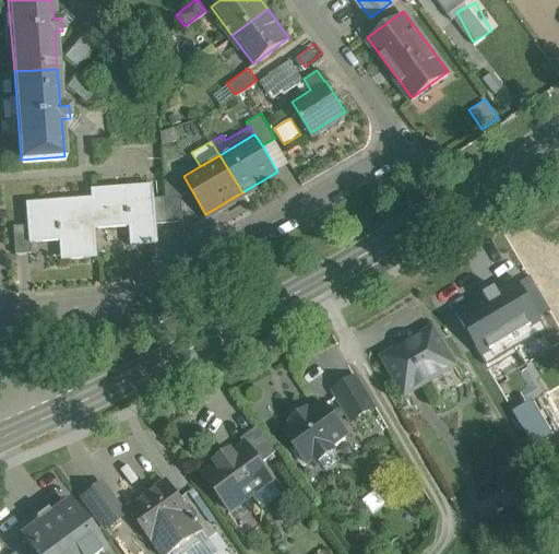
[(151,181),(90,186),(91,195),(93,225),(128,223),(129,242),(155,239),(154,221),(152,195),(151,181)]
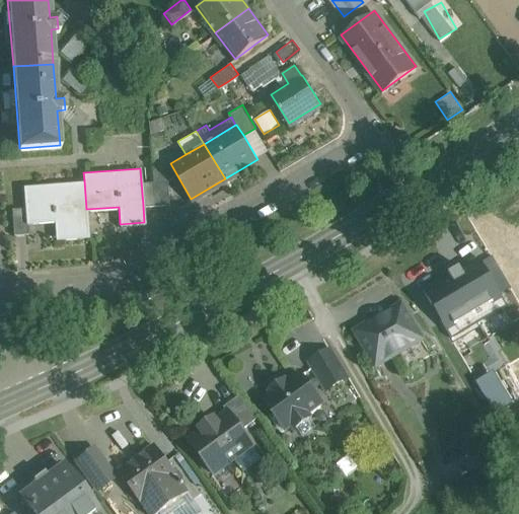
[(153,169),(154,179),(168,178),(167,168),(153,169)]
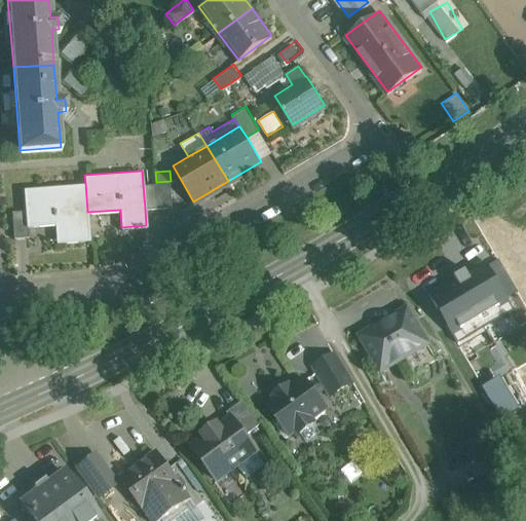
[(171,181),(156,182),(158,207),(173,206),(171,181)]
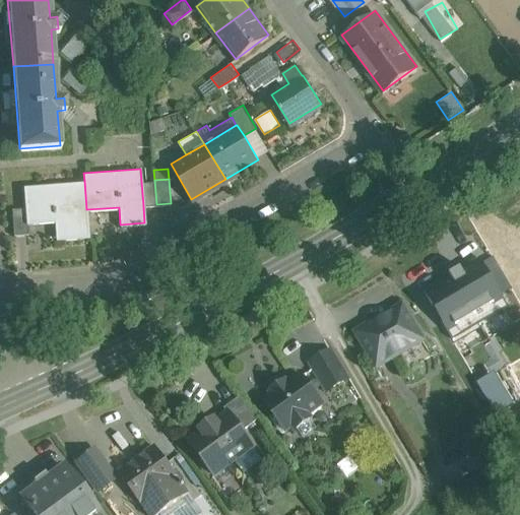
[(154,180),(141,181),(143,205),(156,204),(154,180)]
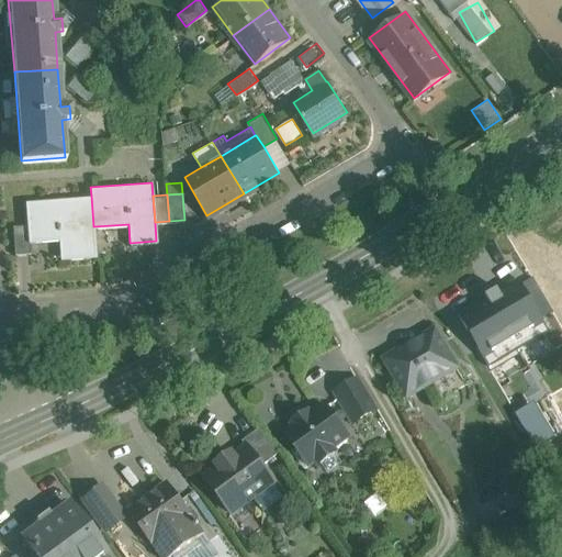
[(58,198),(60,237),(67,237),(69,257),(96,255),(93,226),(91,196),(58,198)]
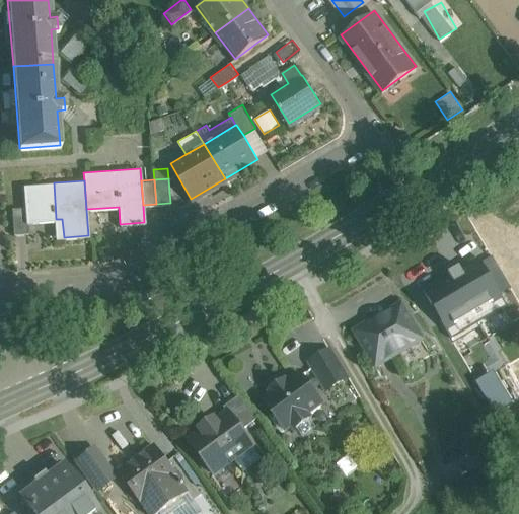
[(56,219),(54,182),(23,186),(24,206),(25,222),(26,222),(56,219)]
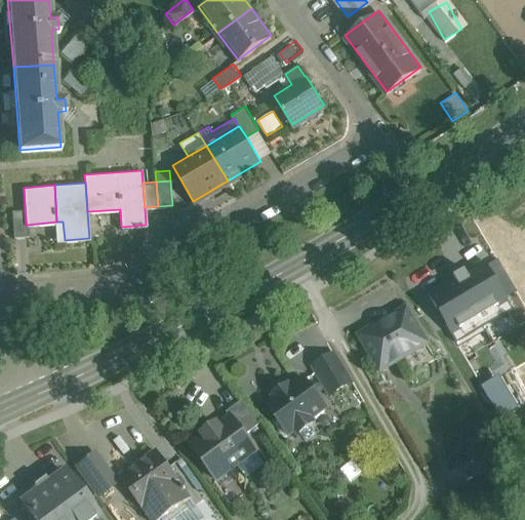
[(25,208),(11,209),(13,236),(28,235),(27,225),(26,225),(25,208)]
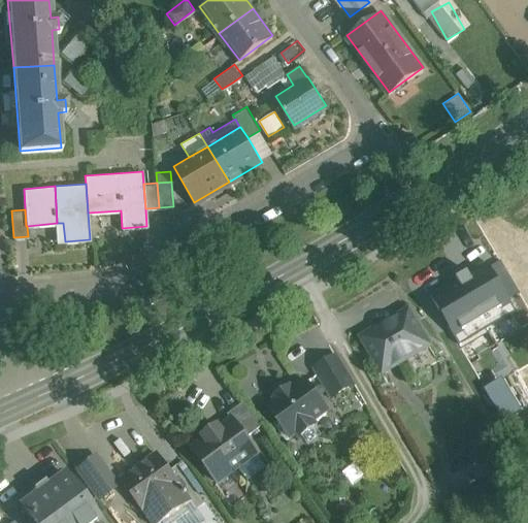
[(492,249),(471,261),(486,284),(505,271),(492,249)]
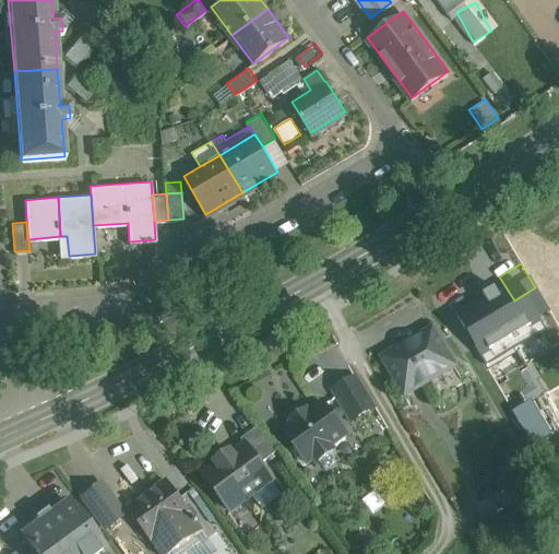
[(490,287),(461,306),(464,310),(463,311),(467,318),(483,343),(478,346),(487,361),(491,362),(512,350),(514,345),(510,338),(507,337),(503,331),(512,326),(490,287)]
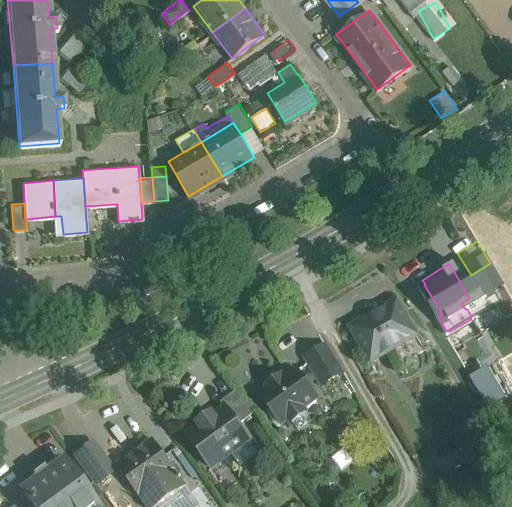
[(396,298),(351,324),(371,359),(417,332),(396,298)]
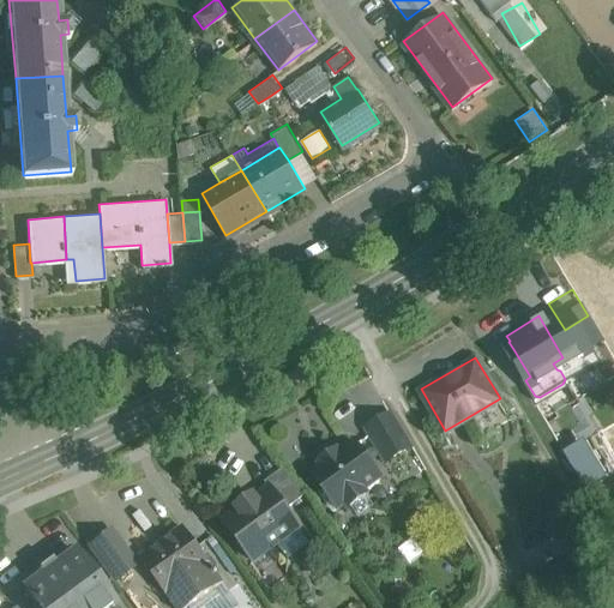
[(391,410),(366,426),(386,458),(410,444),(391,410)]
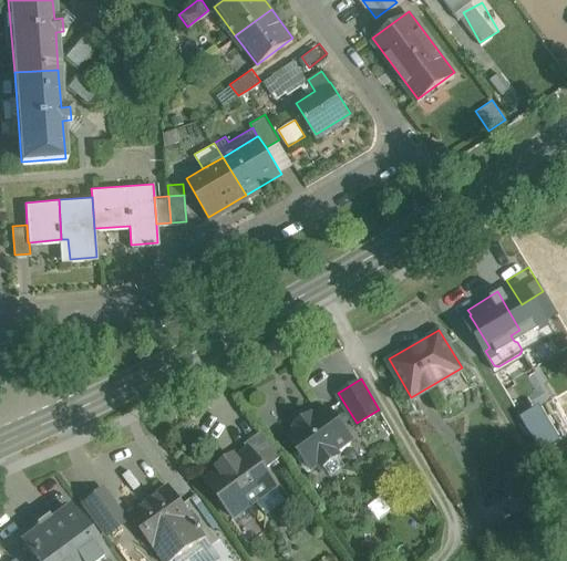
[(312,413),(295,425),(297,427),(288,434),(312,466),(319,461),(322,465),(339,453),(337,448),(351,437),(328,405),(313,415),(312,413)]
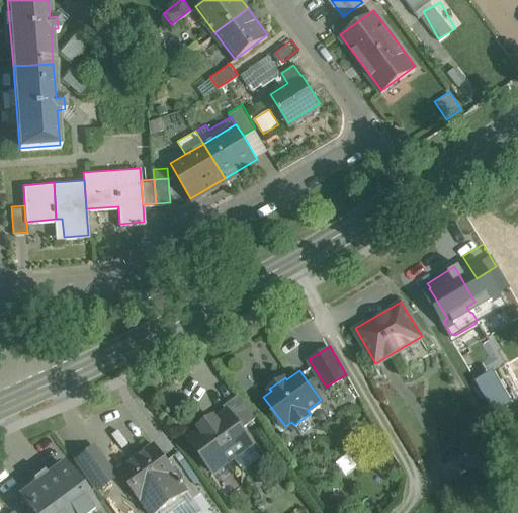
[(257,416),(240,393),(224,405),(228,410),(242,427),(257,416)]
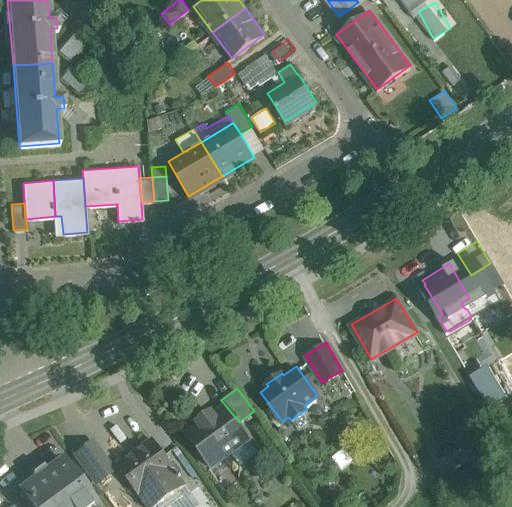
[(225,405),(213,413),(211,410),(197,421),(199,424),(187,433),(211,465),(230,451),(240,464),(259,450),(239,422),(225,405)]
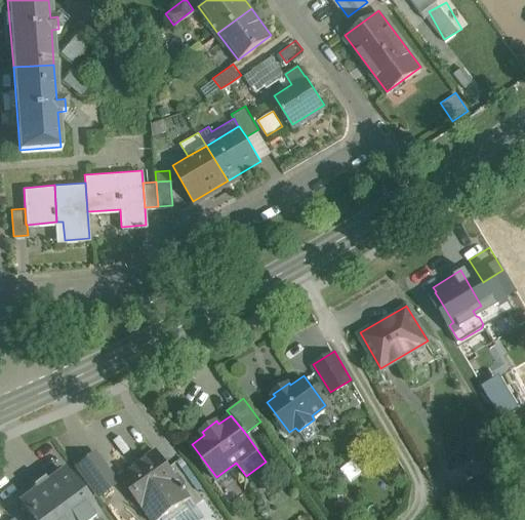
[(116,480),(94,450),(76,464),(97,493),(116,480)]
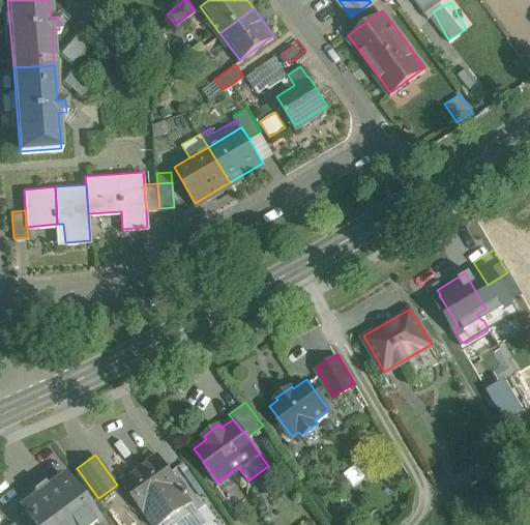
[(140,468),(174,513),(192,499),(186,492),(187,491),(185,489),(184,490),(159,455),(140,468)]
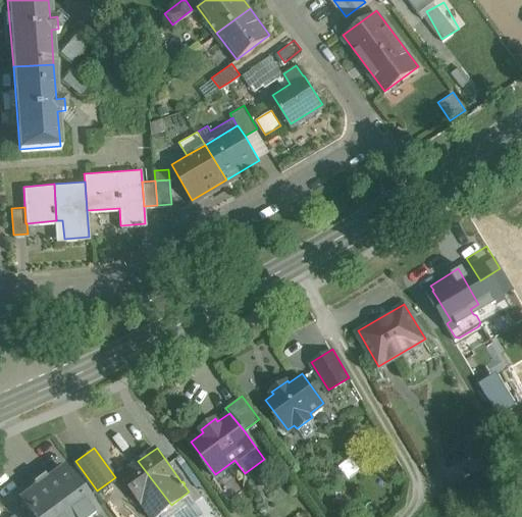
[(154,516),(171,505),(138,461),(119,474),(141,503),(142,502),(152,516),(154,516)]
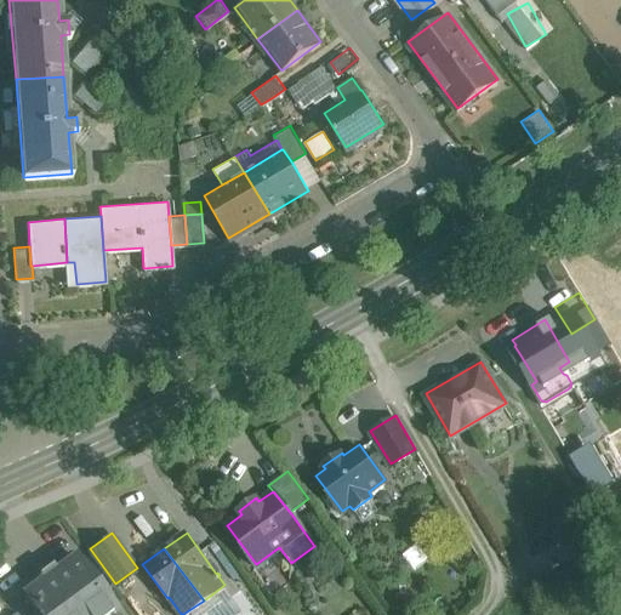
[(75,553),(56,568),(52,562),(39,571),(43,578),(23,591),(40,614),(106,614),(117,608),(75,553)]
